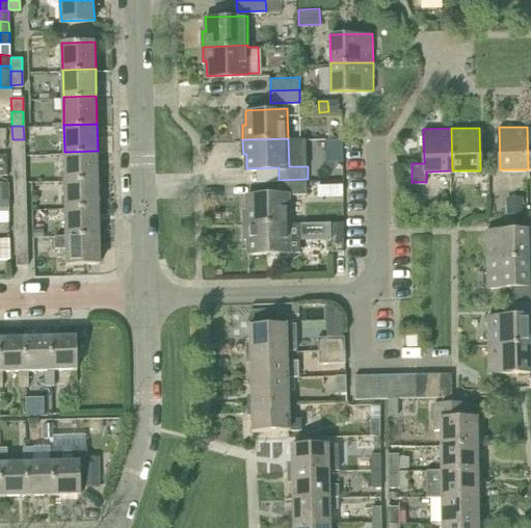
[(12,139),(12,154),(24,153),(24,139),(12,139)]
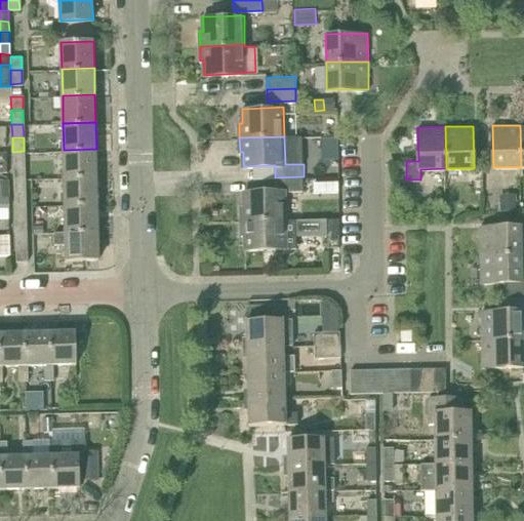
[(0,149),(0,168),(9,169),(8,150),(0,149)]
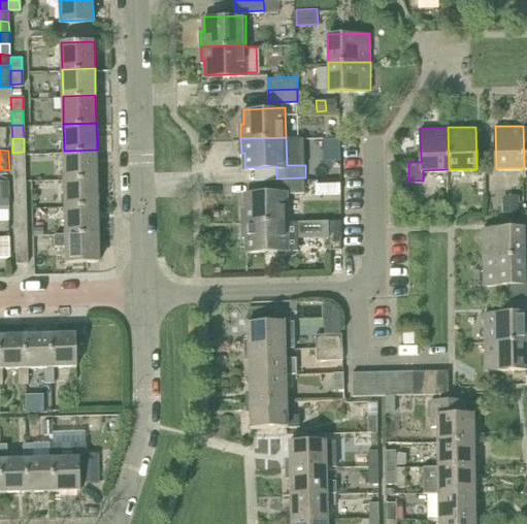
[(64,151),(65,177),(97,177),(97,150),(64,151)]
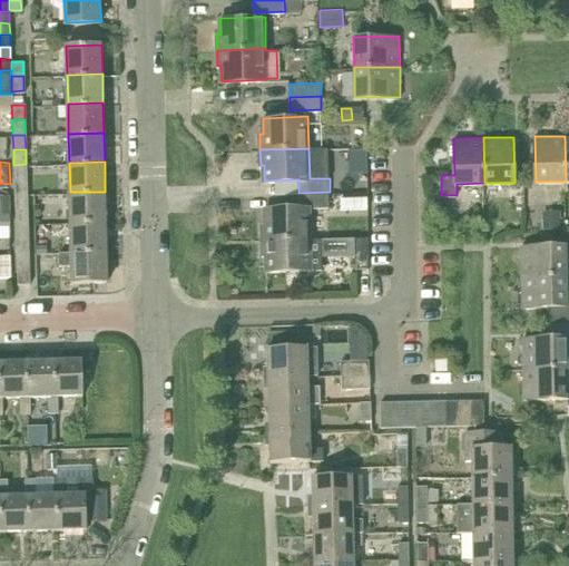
[(13,165),(13,179),(26,179),(26,164),(13,165)]
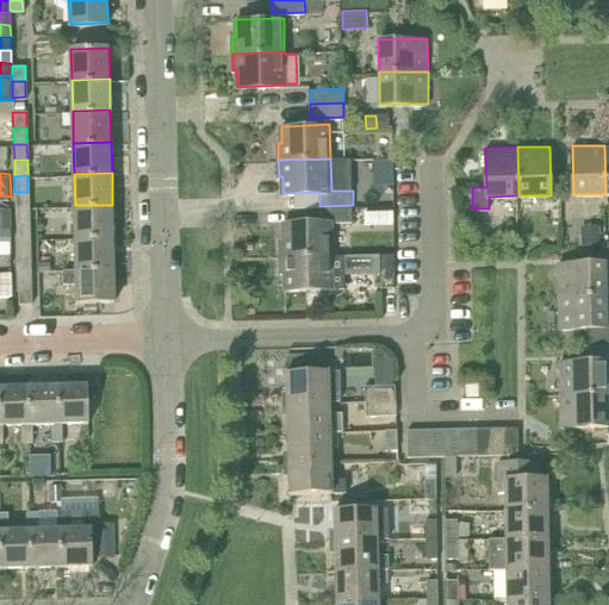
[(14,192),(16,209),(29,207),(28,192),(14,192)]
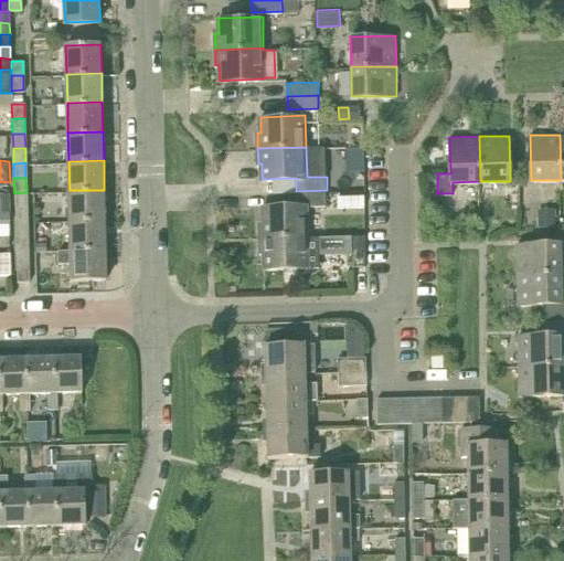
[(70,190),(71,220),(105,219),(104,190),(70,190)]
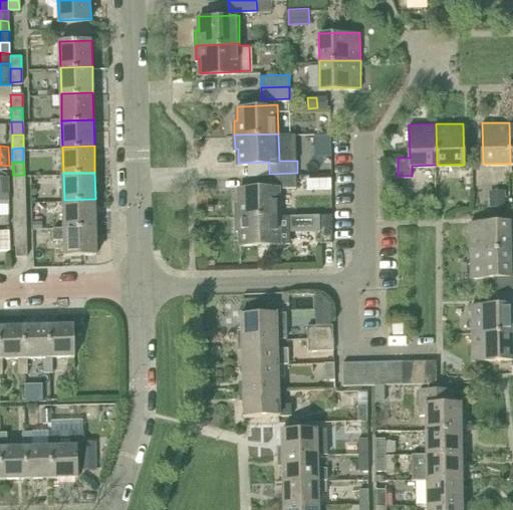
[(236,215),(280,214),(279,186),(297,186),(297,173),(269,174),(269,186),(239,187),(239,201),(236,201),(236,215)]
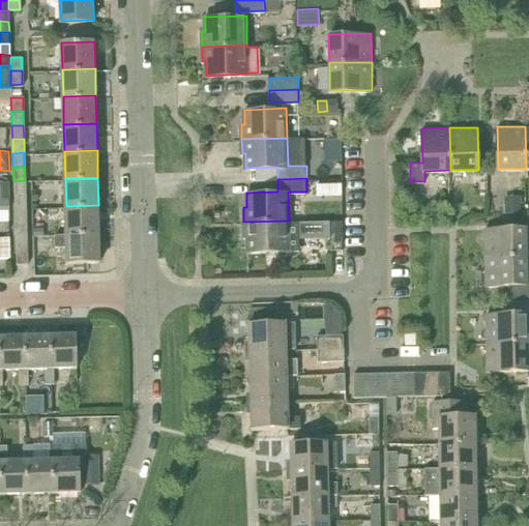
[(0,208),(9,208),(8,180),(0,179),(0,208)]
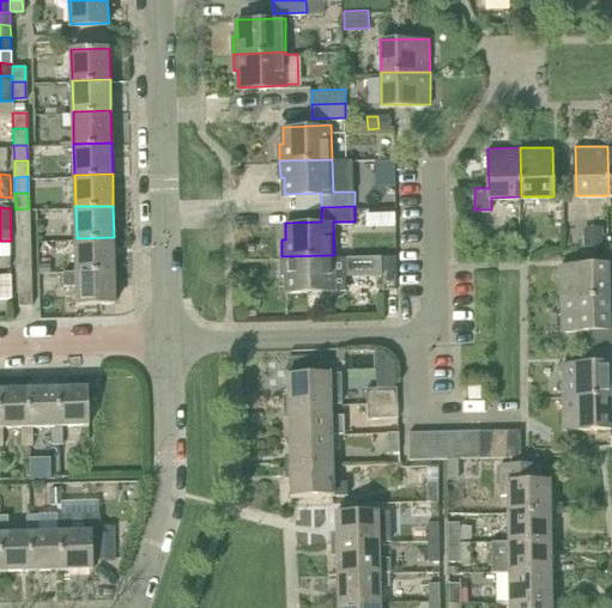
[(16,210),(16,225),(29,225),(29,208),(16,210)]
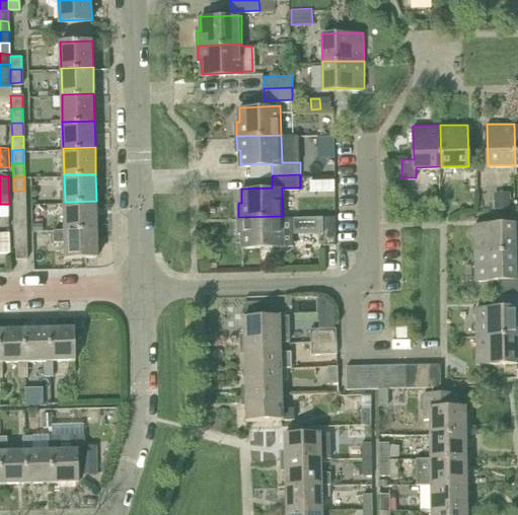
[(493,191),(494,208),(515,207),(514,196),(510,196),(510,190),(493,191)]
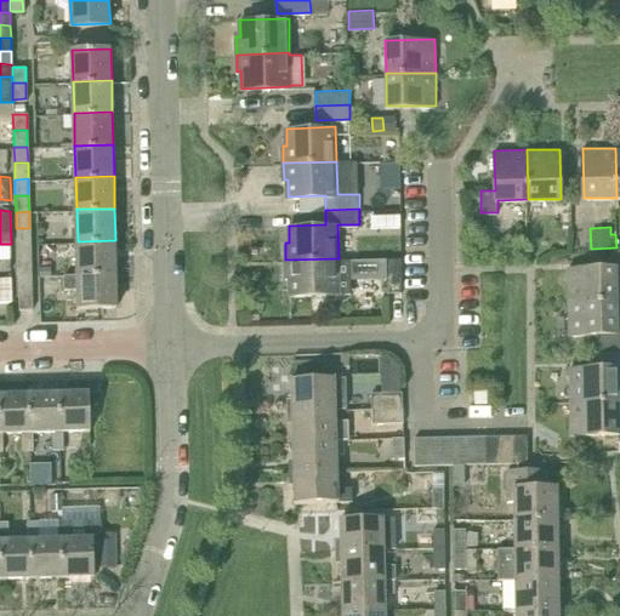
[(16,228),(16,245),(29,244),(29,228),(16,228)]
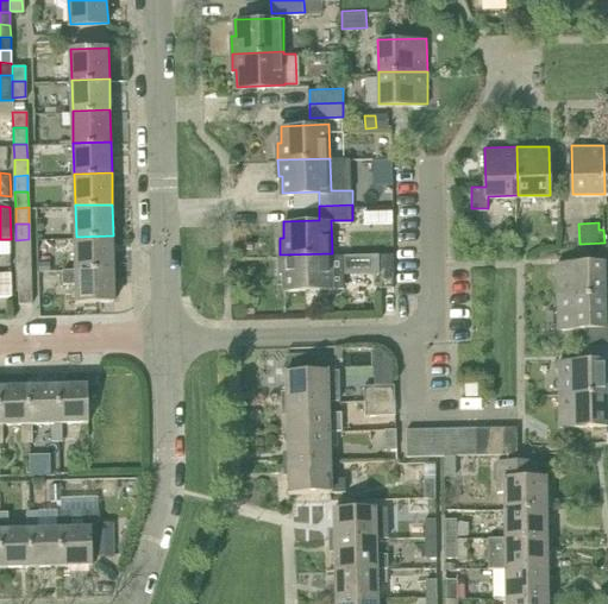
[(113,236),(76,237),(76,268),(114,266),(113,236)]
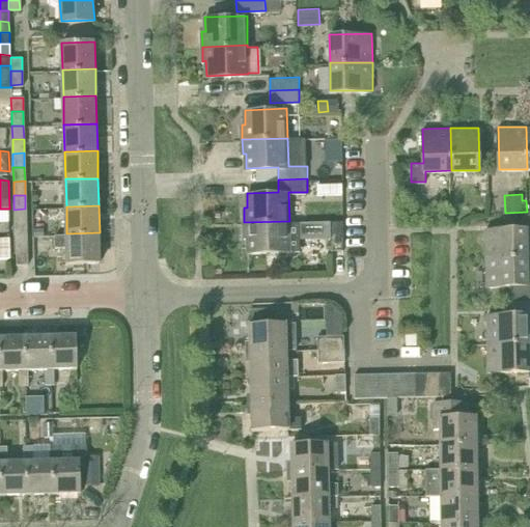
[(14,210),(15,223),(26,223),(25,209),(14,210)]
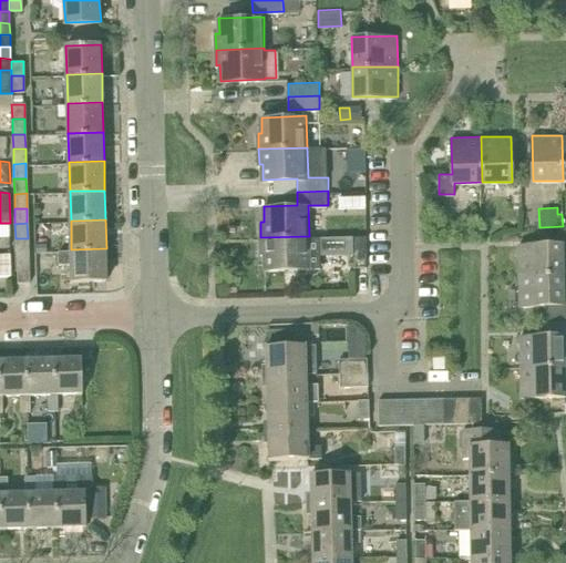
[(353,266),(368,266),(367,235),(353,235),(353,266)]
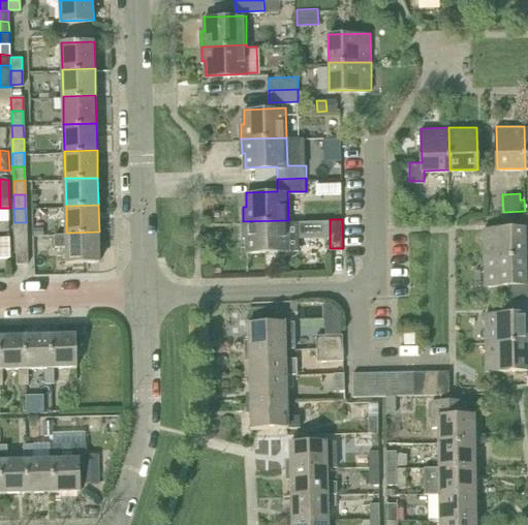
[(289,249),(288,220),(243,221),(244,236),(247,236),(247,250),(289,249)]
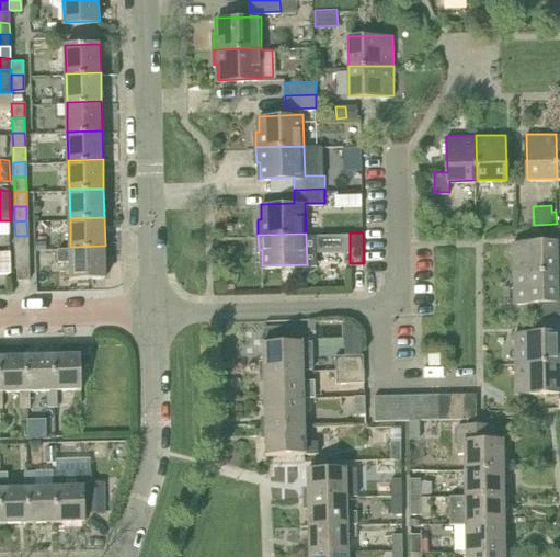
[(15,236),(15,250),(27,250),(27,236),(15,236)]
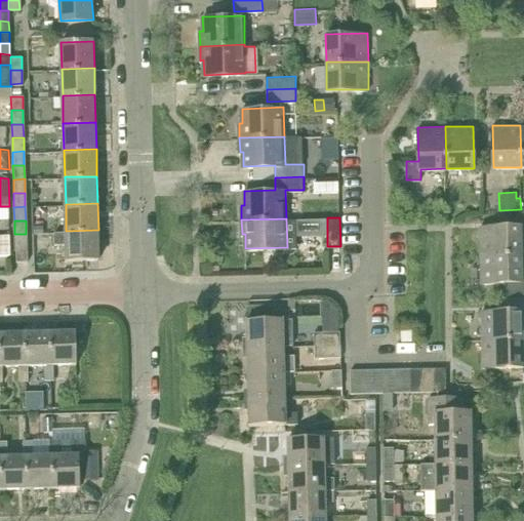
[(521,226),(479,226),(480,254),(522,253),(521,226)]
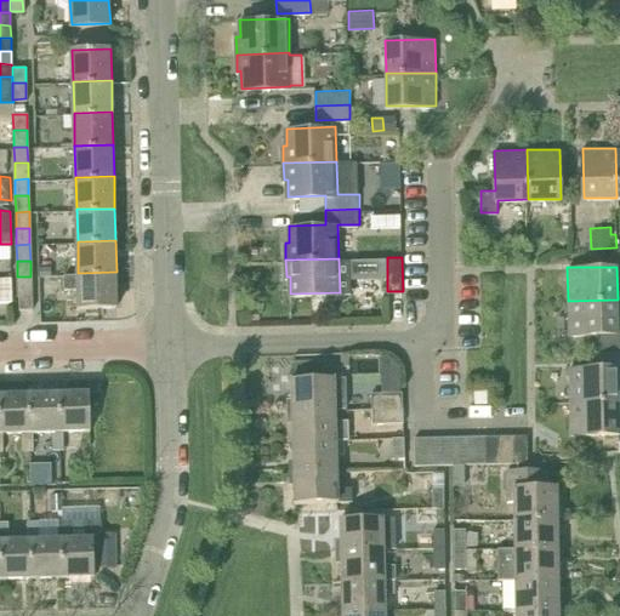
[(78,273),(78,274),(64,274),(66,289),(79,287),(79,307),(118,306),(117,272),(78,273)]
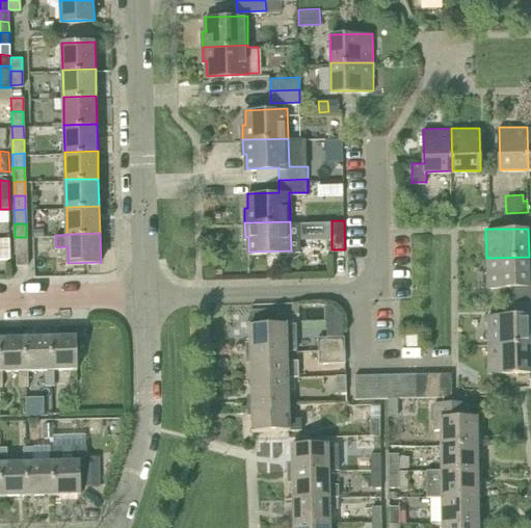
[(0,235),(0,257),(10,257),(9,235),(0,235)]
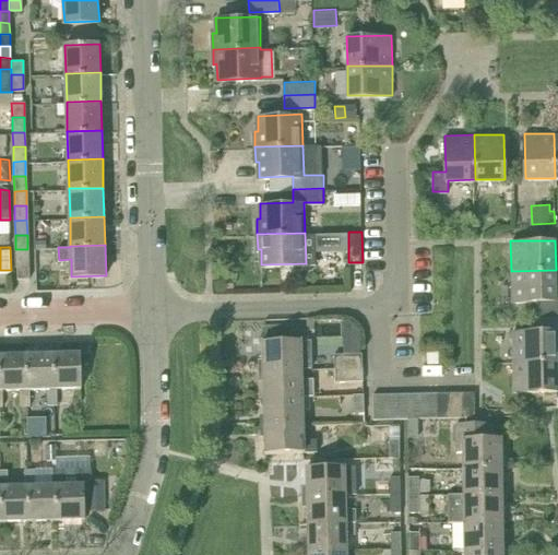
[(15,249),(15,264),(28,264),(27,249),(15,249)]
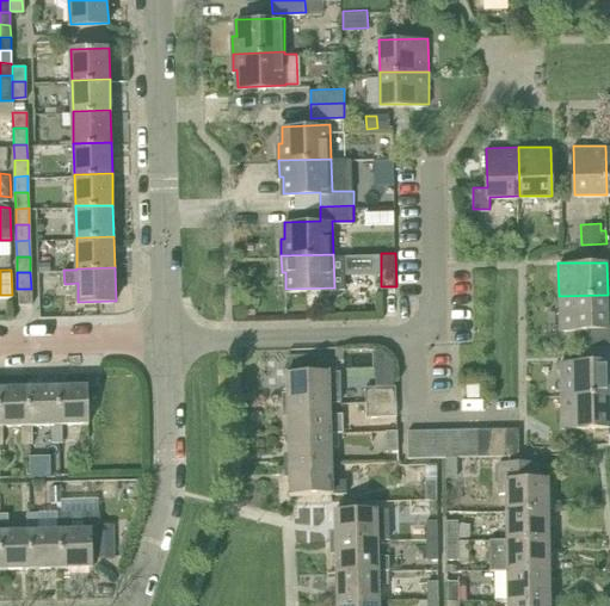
[(31,289),(17,289),(18,304),(31,304),(31,289)]
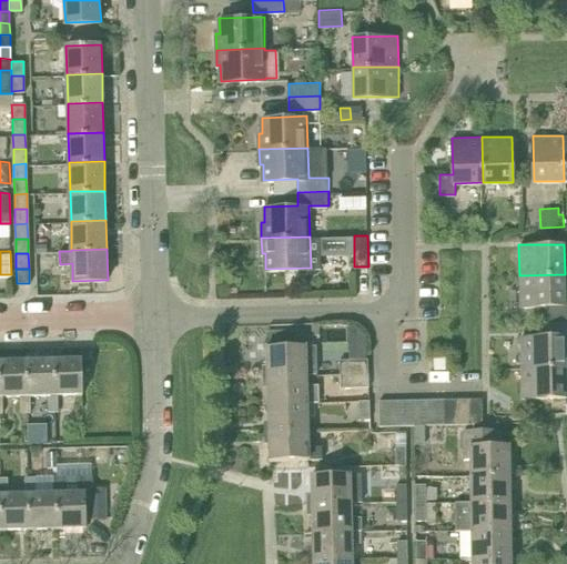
[(520,305),(565,304),(565,274),(519,275),(520,305)]
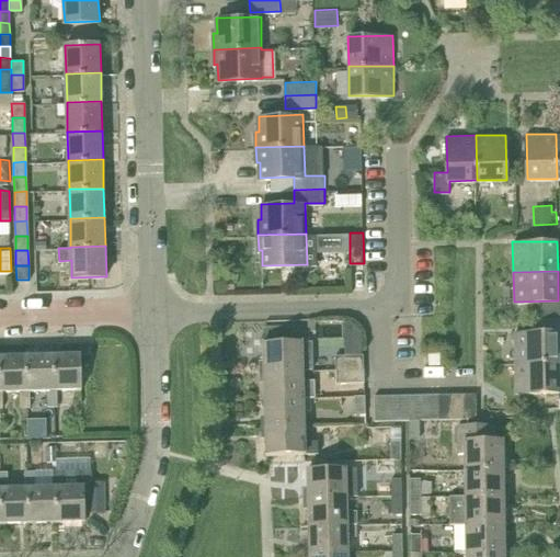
[(281,324),(266,325),(267,340),(282,340),(281,324)]
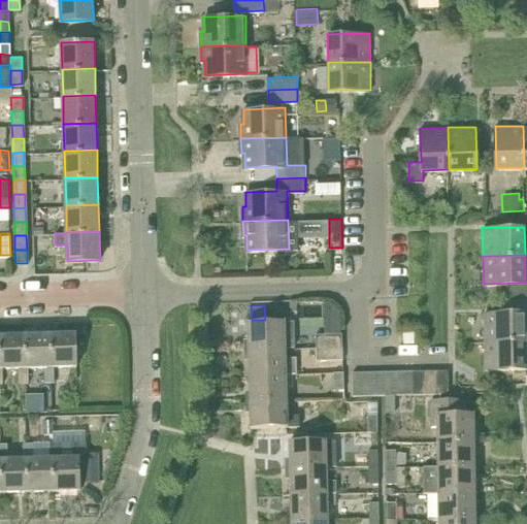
[(526,312),(484,313),(485,340),(526,339),(526,312)]
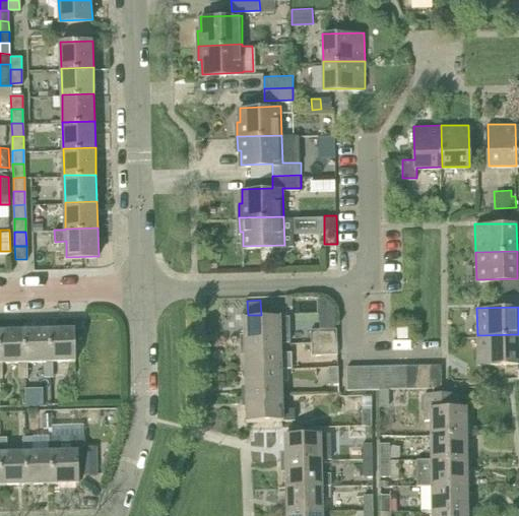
[(288,315),(280,315),(244,316),(245,342),(281,341),(281,331),(288,331),(288,315)]
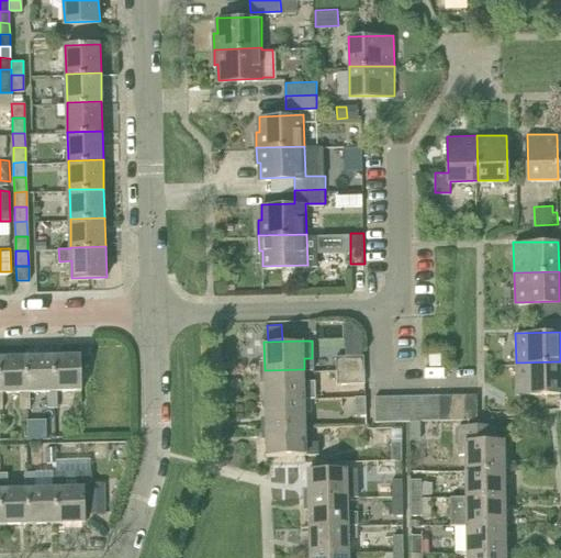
[(430,364),(441,364),(441,353),(430,353),(430,364)]
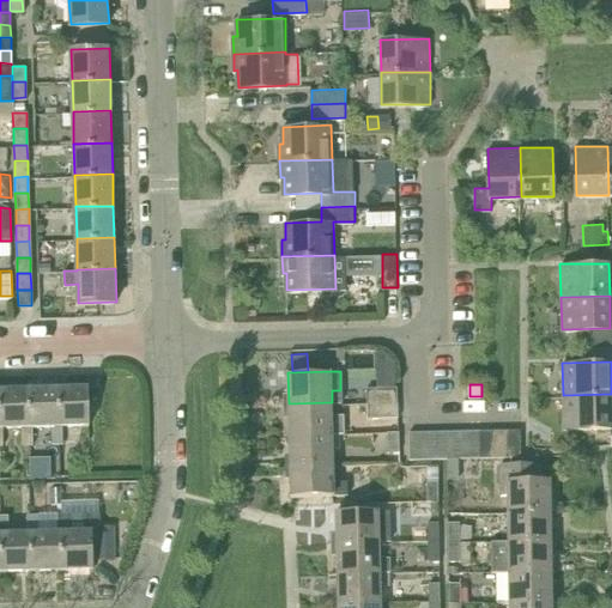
[(368,401),(398,400),(398,385),(367,387),(368,401)]
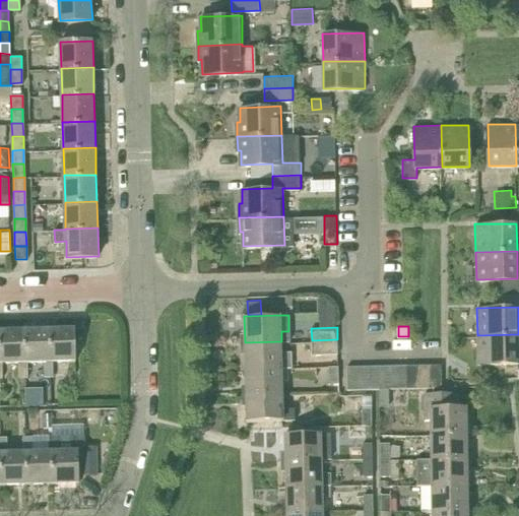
[(44,360),(44,362),(45,362),(45,376),(54,376),(54,362),(75,361),(74,328),(49,329),(50,360),(44,360)]
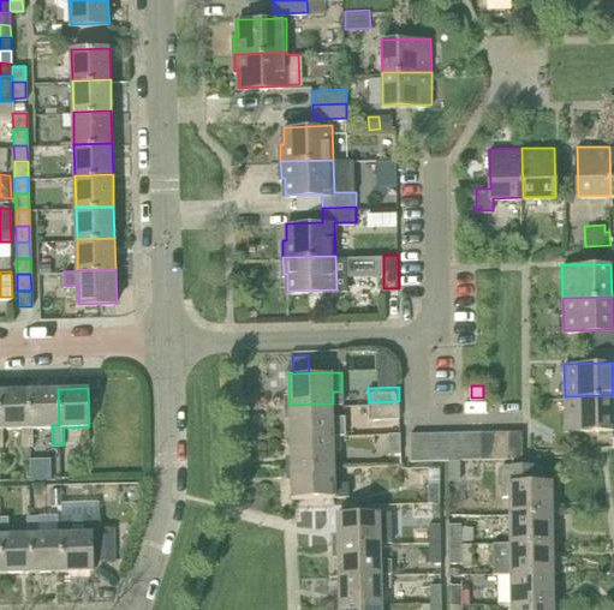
[(28,389),(0,389),(0,446),(4,447),(4,430),(22,429),(22,426),(29,426),(28,389)]
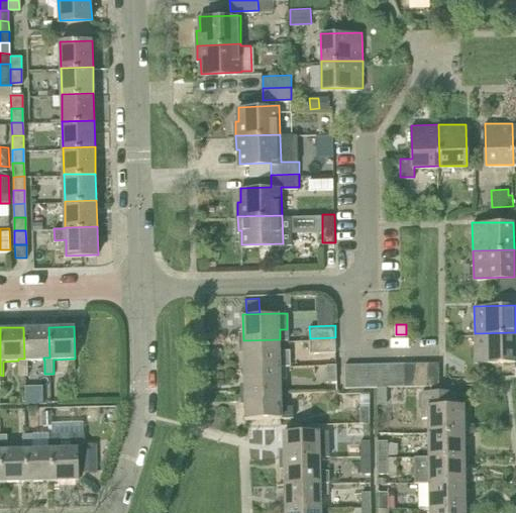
[(28,361),(43,360),(43,357),(49,357),(48,327),(23,327),(24,358),(18,358),(18,361),(19,361),(20,375),(28,375),(28,361)]
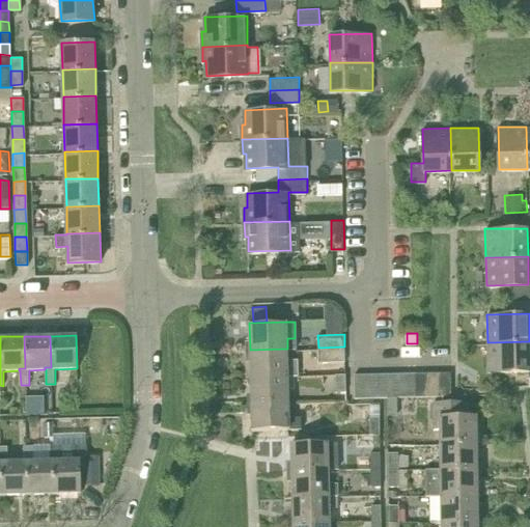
[(487,342),(487,371),(529,369),(529,341),(487,342)]
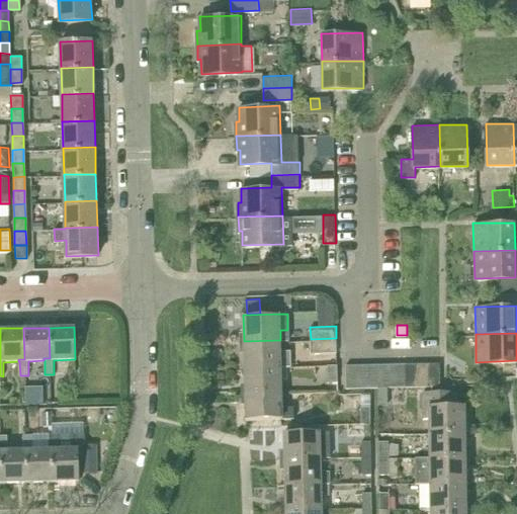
[(337,351),(336,338),(311,339),(311,352),(337,351)]
